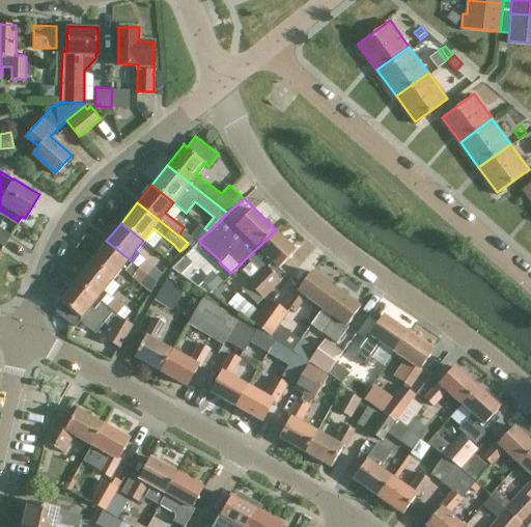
[(198,241),(208,231),(204,228),(199,223),(191,234),(198,241)]
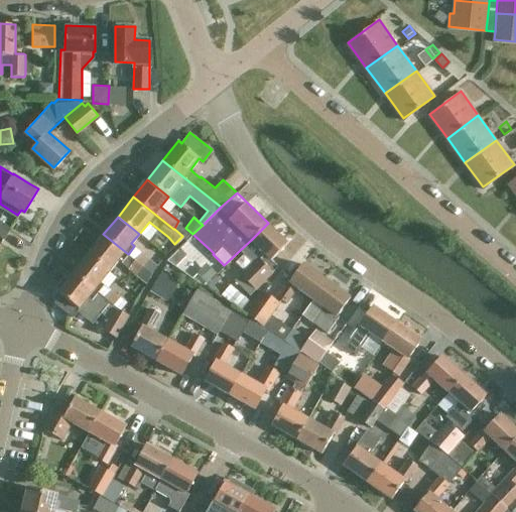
[(0,219),(0,234),(5,238),(11,227),(0,219)]
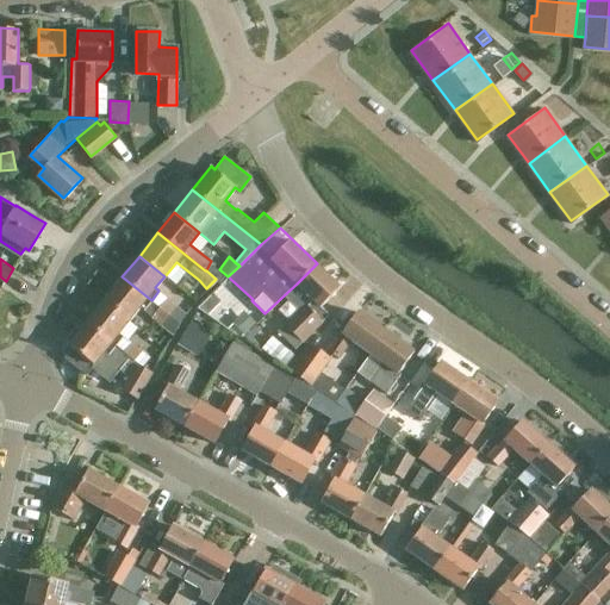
[(330,312),(322,304),(340,286),(317,263),(297,284),(310,295),(278,330),(296,348),(330,312)]
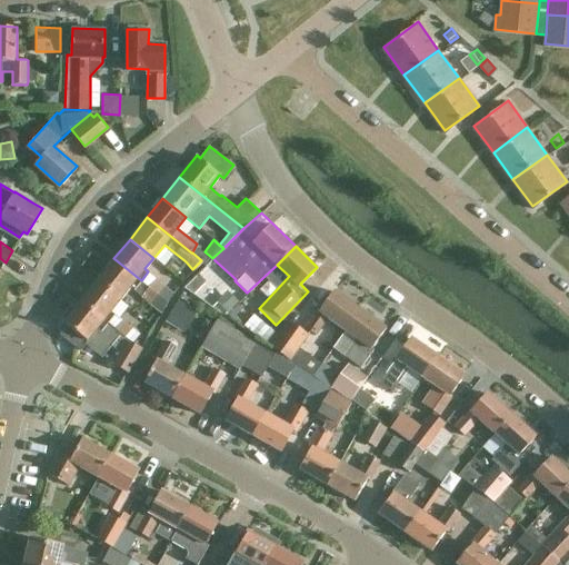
[(131,285),(135,288),(142,294),(141,296),(159,310),(168,299),(149,285),(142,279),(141,280),(113,258),(98,278),(121,297),(131,285)]
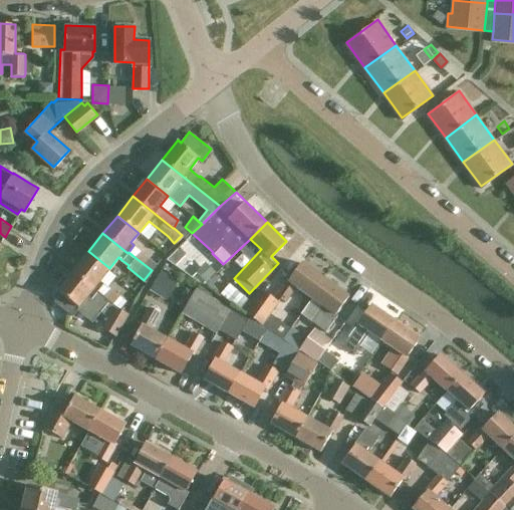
[(167,257),(176,263),(186,253),(180,246),(167,257)]
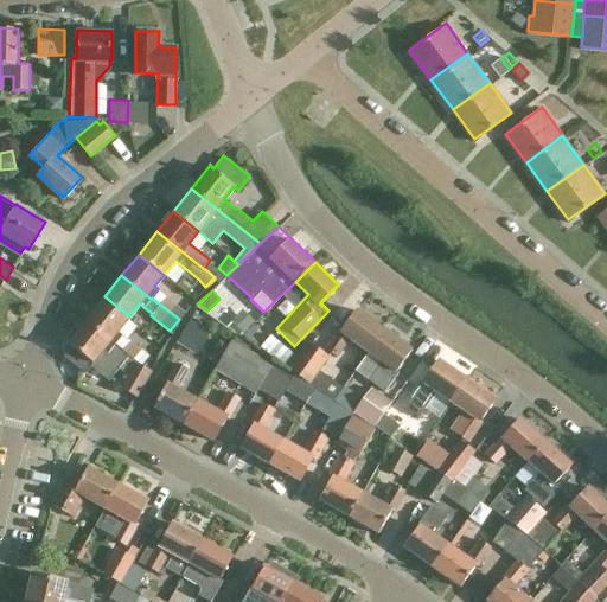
[(166,295),(159,303),(179,319),(186,311),(166,295)]
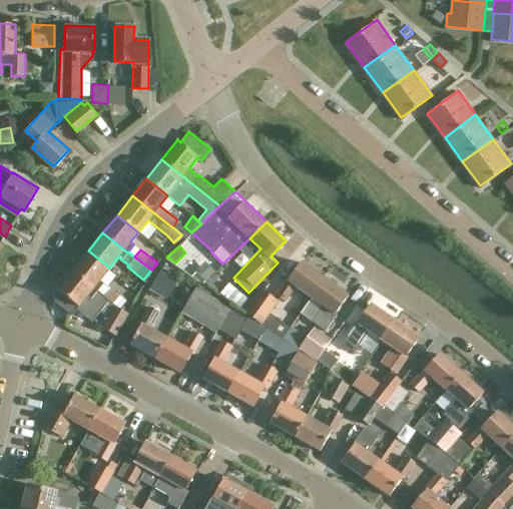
[(88,250),(74,269),(113,302),(119,294),(103,282),(104,282),(101,279),(109,268),(88,250)]
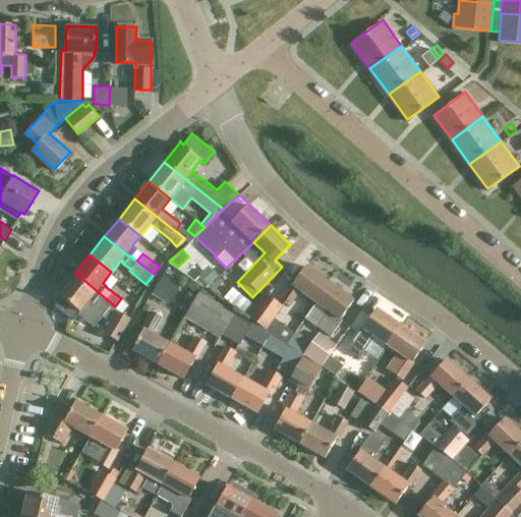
[(206,287),(209,283),(218,273),(208,264),(198,275),(193,279),(206,287)]
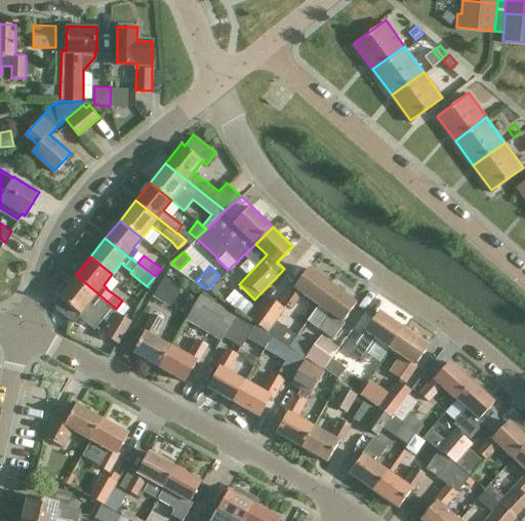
[(303,291),(319,303),(332,283),(309,267),(295,284),(293,283),(281,301),(290,307),(303,291)]
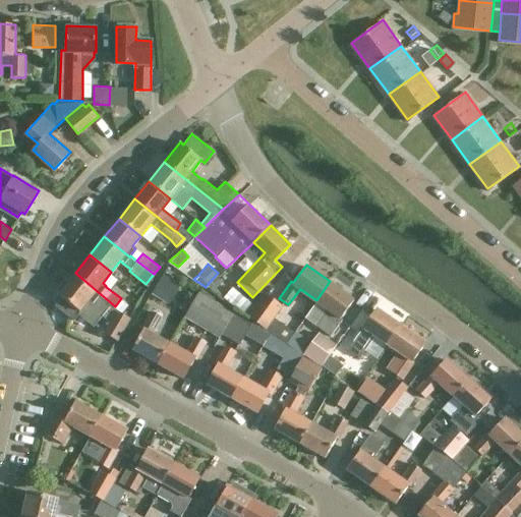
[(117,339),(126,322),(129,317),(118,310),(118,309),(115,306),(75,273),(59,293),(59,294),(56,304),(74,319),(78,312),(93,325),(102,314),(111,322),(105,333),(117,339)]
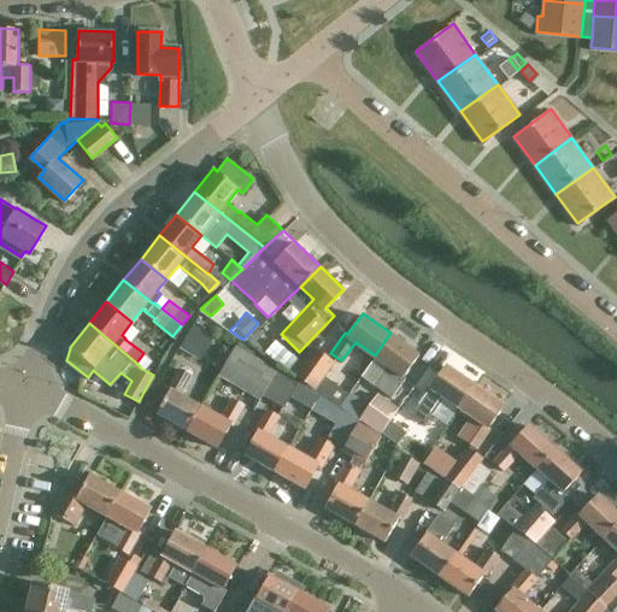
[(193,323),(178,346),(200,358),(213,336),(193,323)]
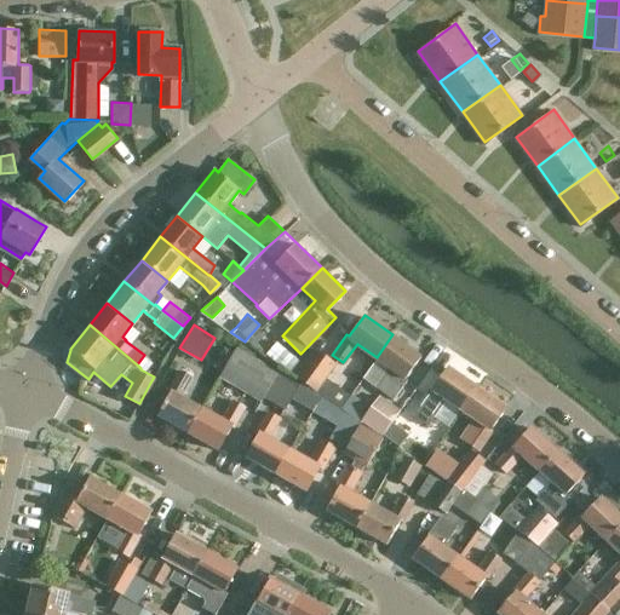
[(420,355),(392,334),(377,357),(388,366),(374,385),(392,398),(407,379),(406,377),(420,355)]
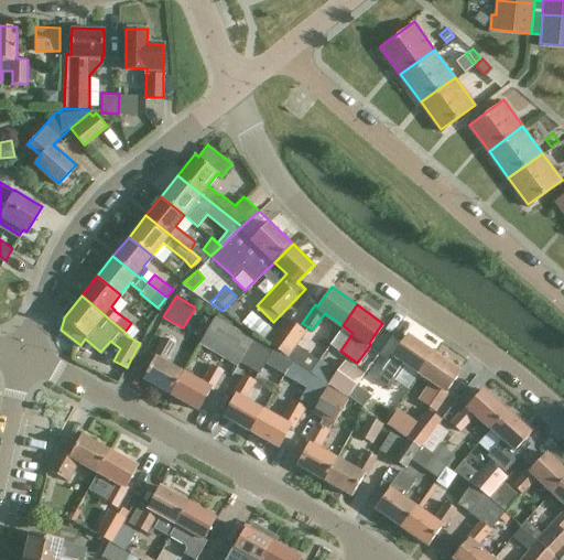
[(269,326),(252,312),(243,322),(260,336),(269,326)]
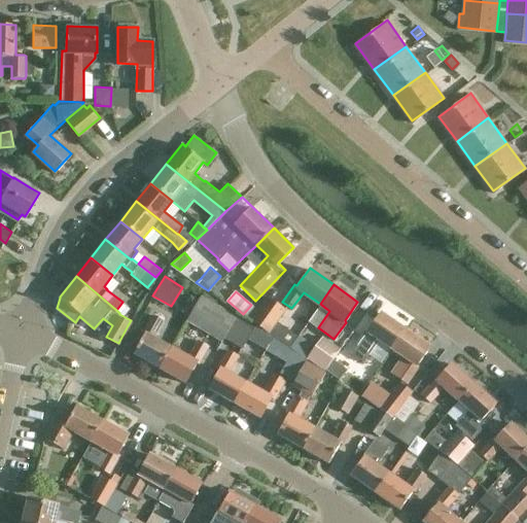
[(181,310),(188,314),(199,298),(190,293),(181,310)]
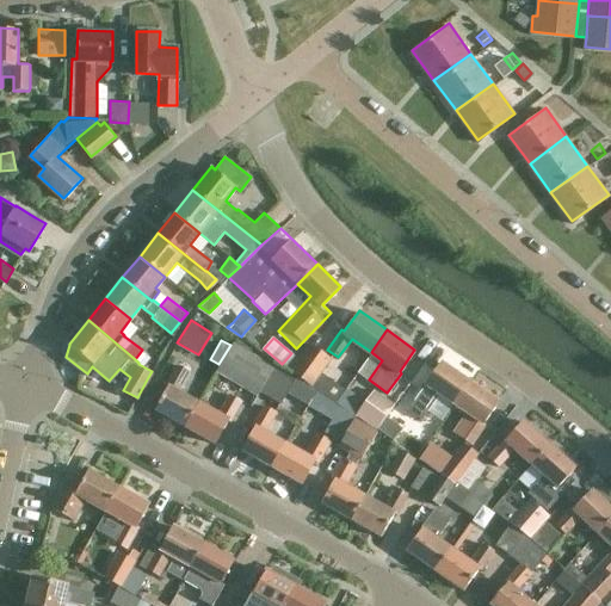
[(230,345),(218,364),(220,364),(216,369),(258,394),(260,390),(276,364),(234,340),(232,345),(230,345)]
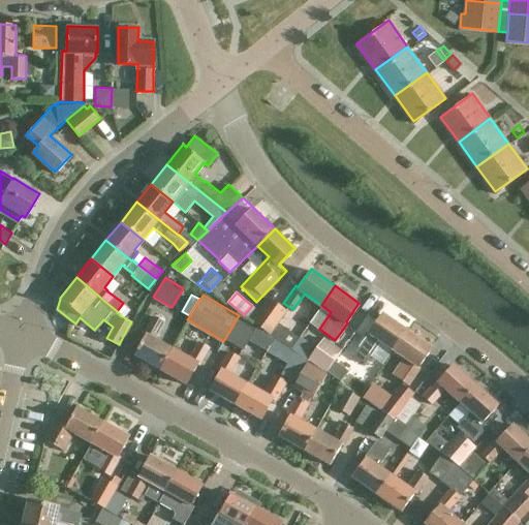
[(269,297),(252,320),(291,347),(300,336),(278,320),(285,309),(269,297)]
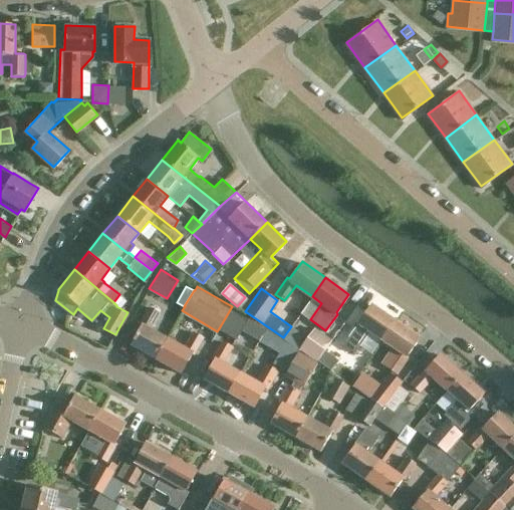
[(357,320),(342,342),(355,351),(370,330),(382,338),(396,319),(371,303),(359,321),(357,320)]
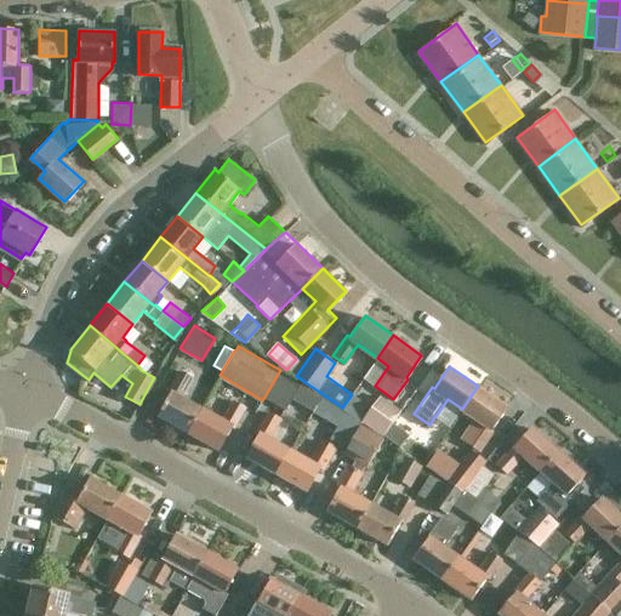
[(171,392),(170,393),(158,415),(188,432),(201,408),(181,397),(192,376),(180,370),(169,391),(171,392)]
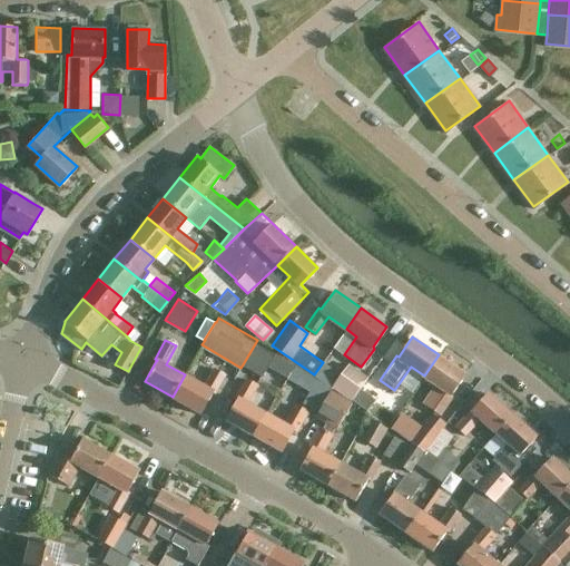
[(273,350),(257,340),(243,364),(259,374),(273,350)]
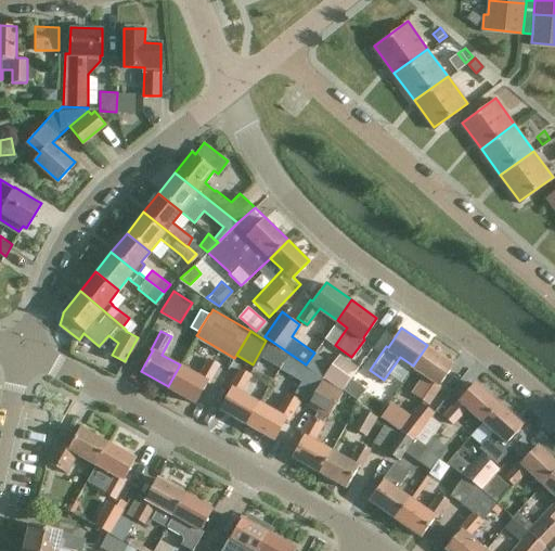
[(453,363),(427,345),(413,366),(431,379),(420,396),(429,401),(441,384),(439,383),(453,363)]
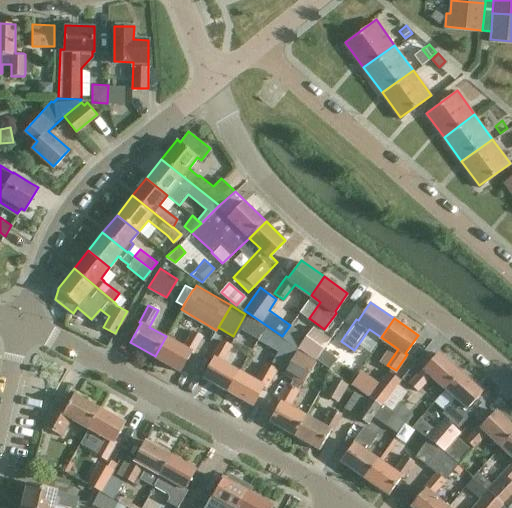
[(297,346),(315,358),(330,338),(313,325),(297,346)]
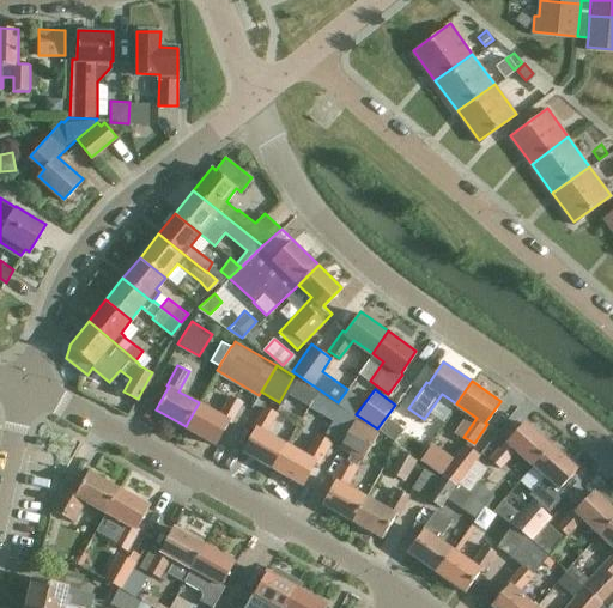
[(216,443),(228,423),(229,419),(231,421),(242,401),(231,395),(219,414),(199,402),(186,426),(216,443)]
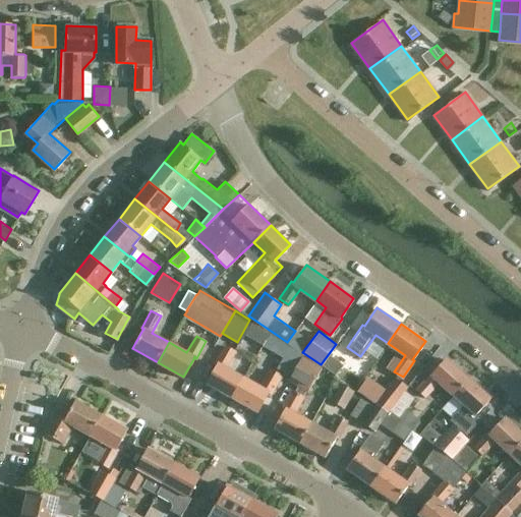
[(207,383),(232,397),(243,377),(226,367),(236,350),(225,344),(216,361),(218,362),(207,383)]
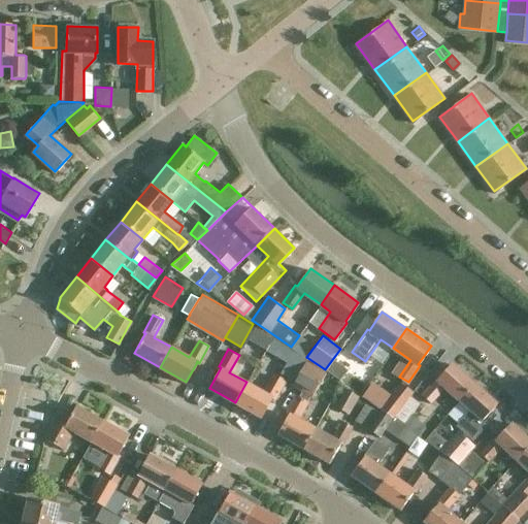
[(286,372),(295,378),(306,359),(296,353),(286,372)]
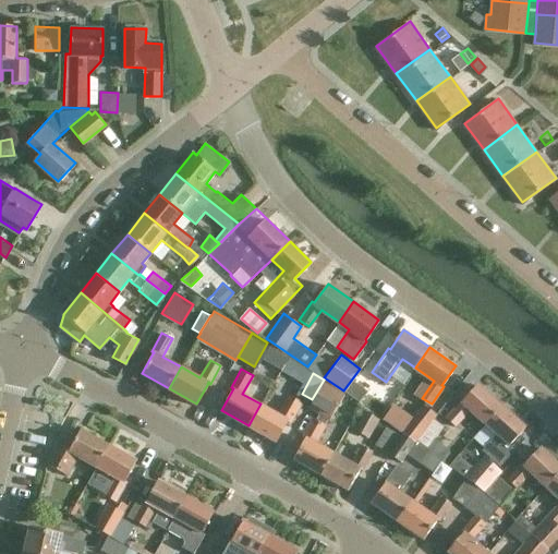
[(324,380),(312,399),(313,399),(310,405),(331,418),(346,393),(324,380)]
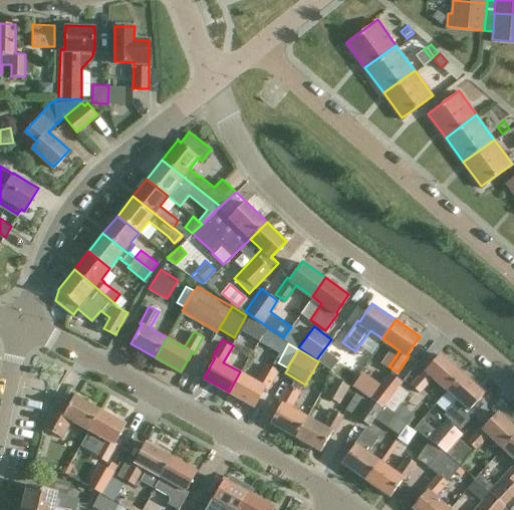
[(326,350),(318,360),(327,368),(335,357),(326,350)]
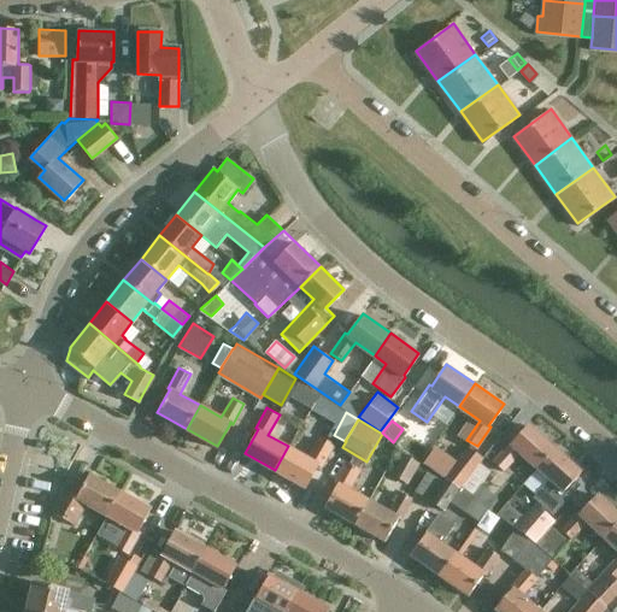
[(529,424),(513,442),(511,443),(509,442),(493,459),(504,470),(519,453),(536,469),(556,447),(529,424)]
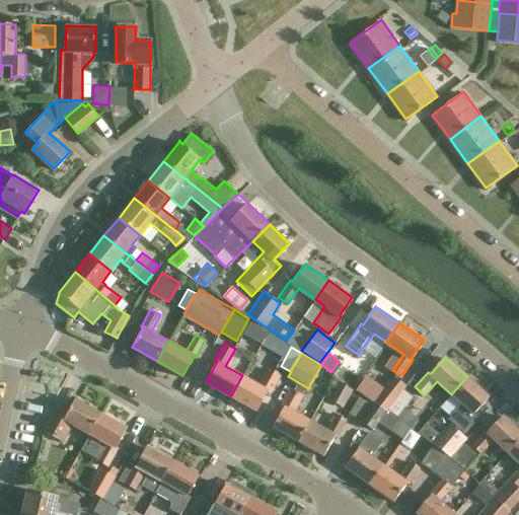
[(242,375),(231,395),(256,410),(268,389),(270,391),(280,374),(270,368),(260,385),(242,375)]
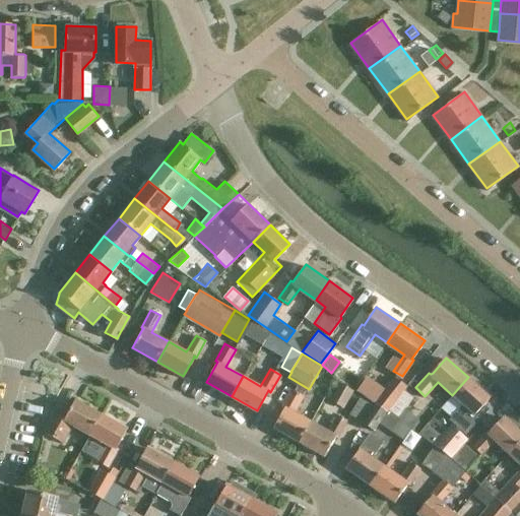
[(395,375),(374,402),(387,411),(390,408),(404,389),(407,385),(395,375)]
